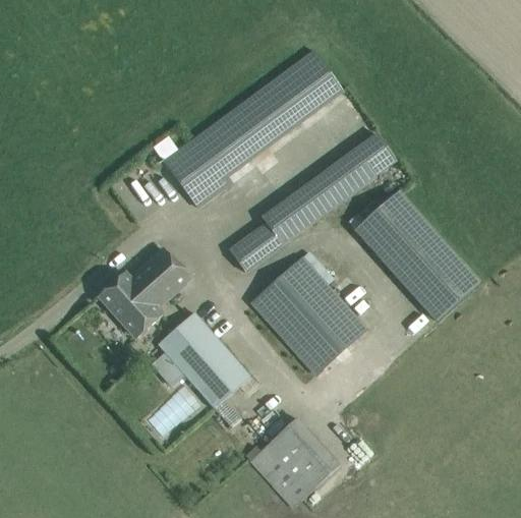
[(191,139),(163,161),(198,208),(233,182),(229,176),(343,92),(311,49),(191,139)]
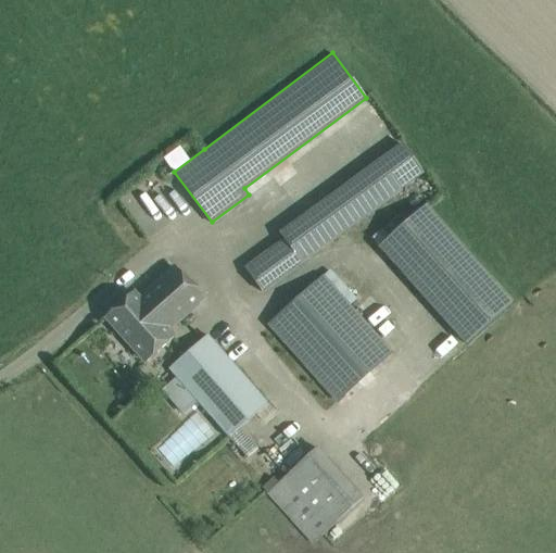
[(285,237),(245,262),(260,284),(430,176),(408,141),(277,225),(285,237)]
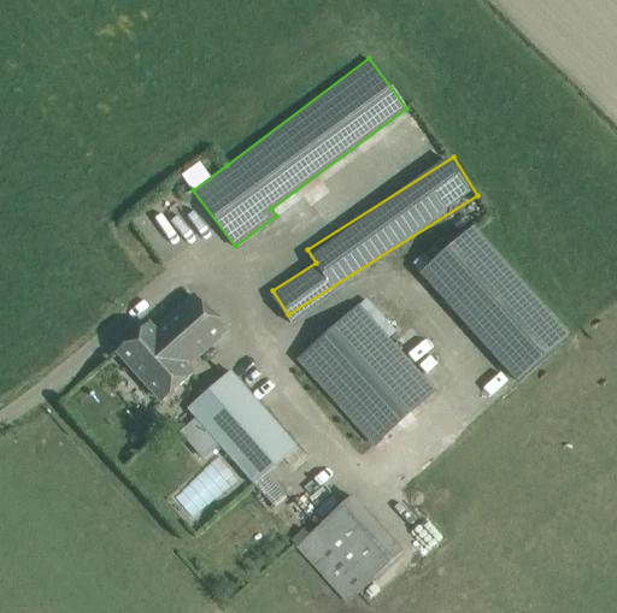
[(479,222),(424,266),(517,379),(571,334),(479,222)]
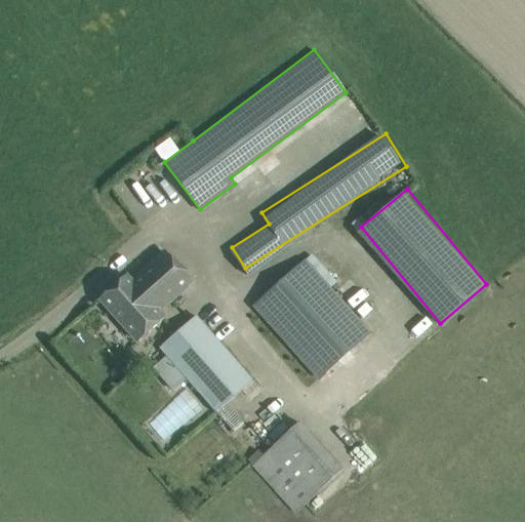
[(99,297),(136,338),(165,314),(159,307),(190,279),(164,250),(130,280),(125,275),(99,297)]
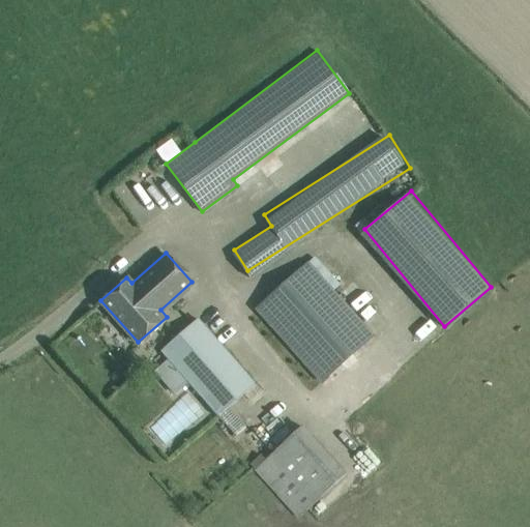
[(254,309),(320,383),(373,334),(306,260),(254,309)]
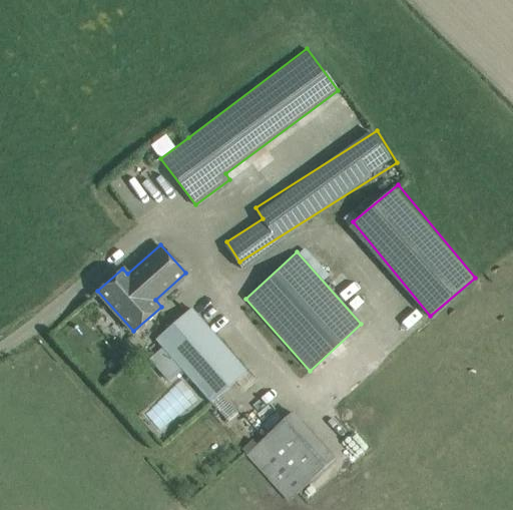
[(162,347),(149,357),(170,380),(182,369),(210,402),(221,392),(246,370),(191,308),(155,339),(162,347)]
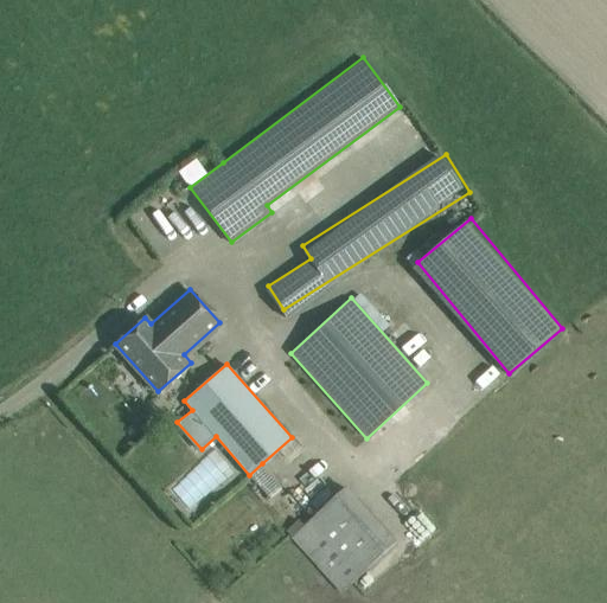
[(345,486),(291,536),(339,591),(395,541),(345,486)]
